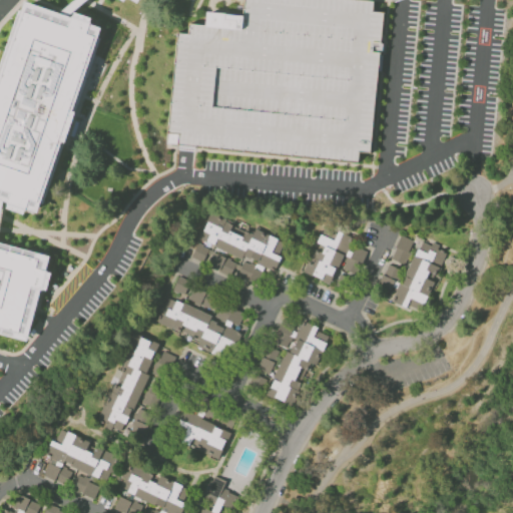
[(124,0),(137,8),(141,0),(124,0)]
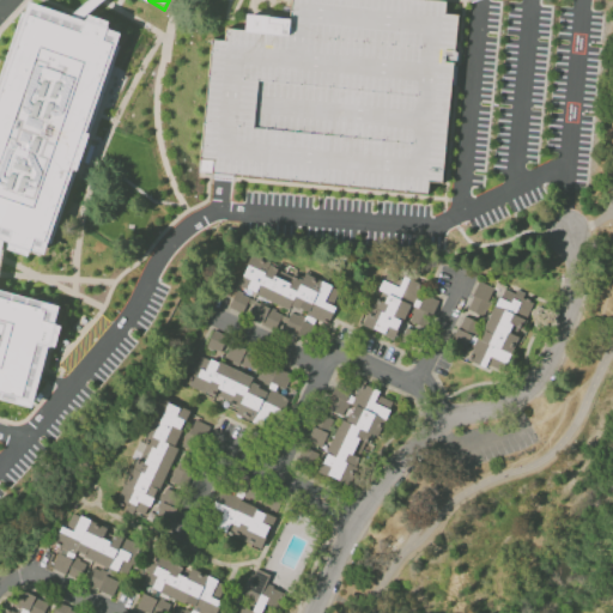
[(428,190),(429,181),(443,182),(456,14),(445,13),(445,0),(291,0),(290,18),(247,14),(246,29),(225,28),(224,40),(210,38),(200,174),(428,190)]
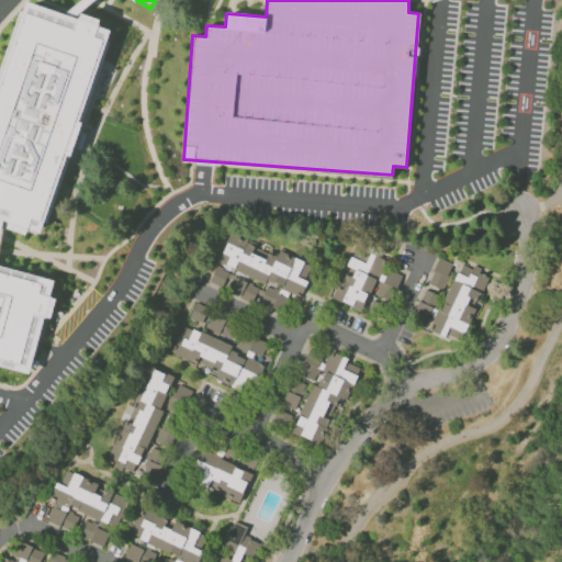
[(21,6),(0,65),(0,218),(35,231),(60,159),(96,57),(104,31),(66,19),(55,15),(21,6)]
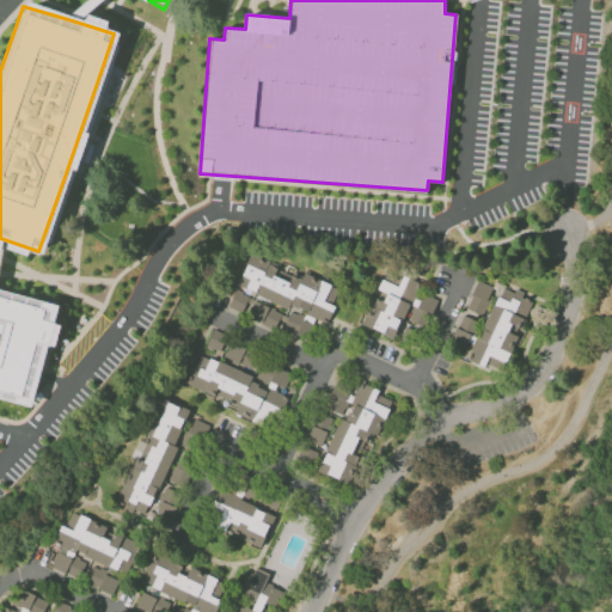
[(275,329),(283,307),(325,325),(341,288),(304,273),(301,279),(286,271),(282,280),(271,275),(276,264),(250,254),(226,307),(275,329)]
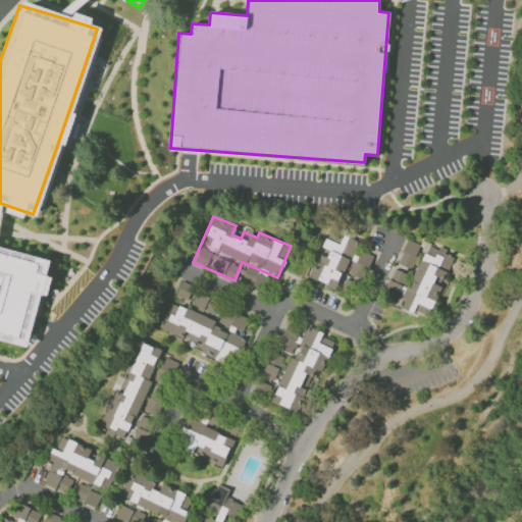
[(372,255),(356,249),(359,241),(343,235),(340,244),(324,238),(310,278),(347,292),(353,275),(363,279),(372,255)]
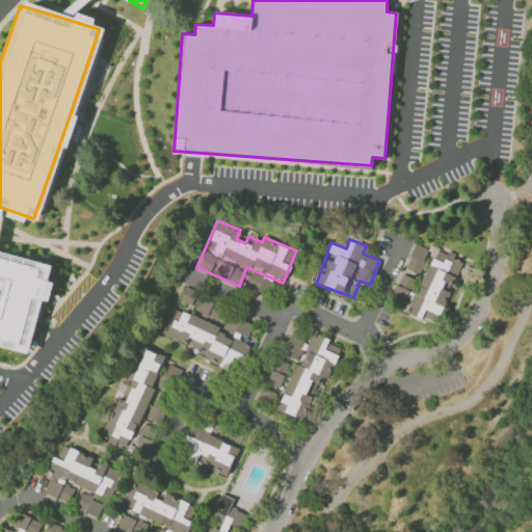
[(404,268),(418,274),(429,249),(415,243),(404,268)]
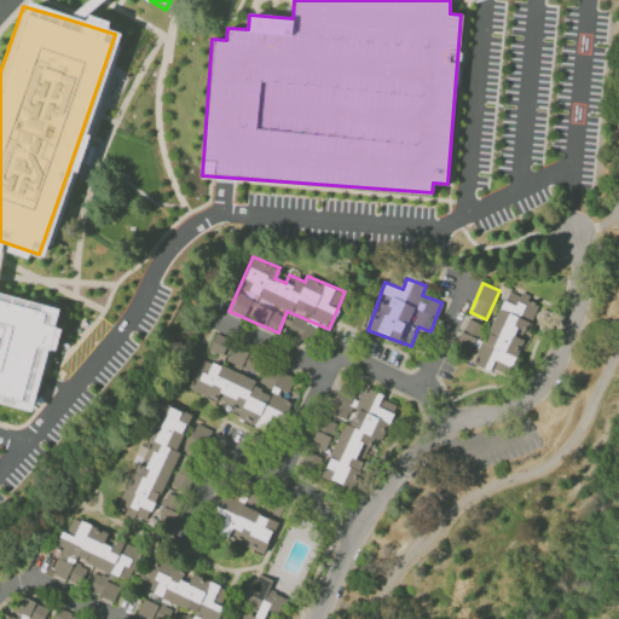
[(505,377),(541,304),(520,294),(519,296),(505,290),(489,328),(468,318),(452,352),(505,377)]
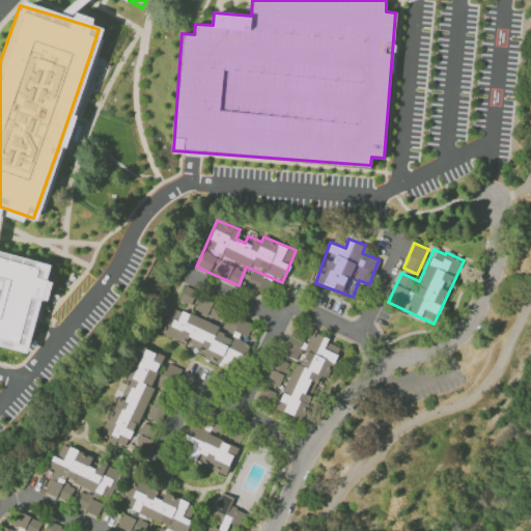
[(0,347),(25,355),(47,264),(18,256),(0,251),(0,347)]
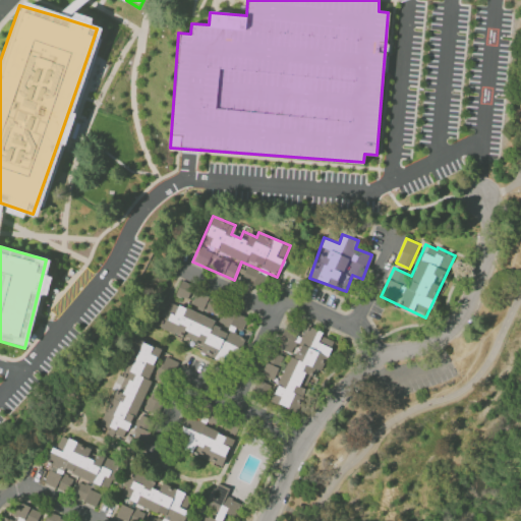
[(208,295),(190,290),(186,302),(204,307),(208,295)]
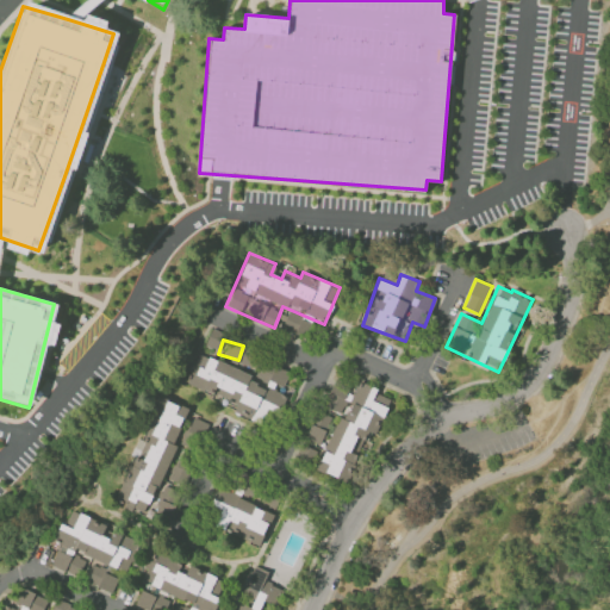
[(186,383),(201,390),(217,361),(201,353),(186,383)]
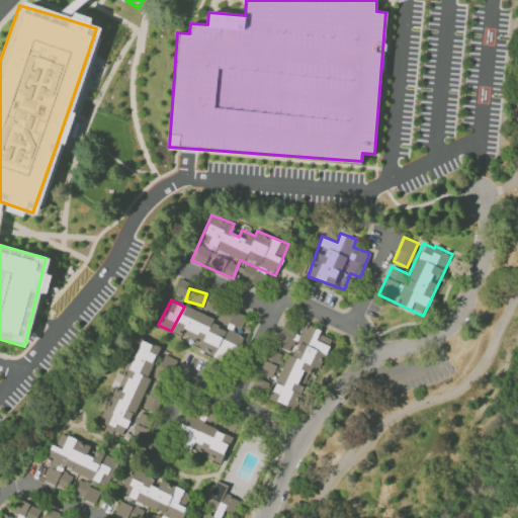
[(222,357),(225,349),(236,354),(244,333),(239,331),(246,316),(232,310),(230,314),(226,312),(223,321),(184,306),(171,337),(222,357)]
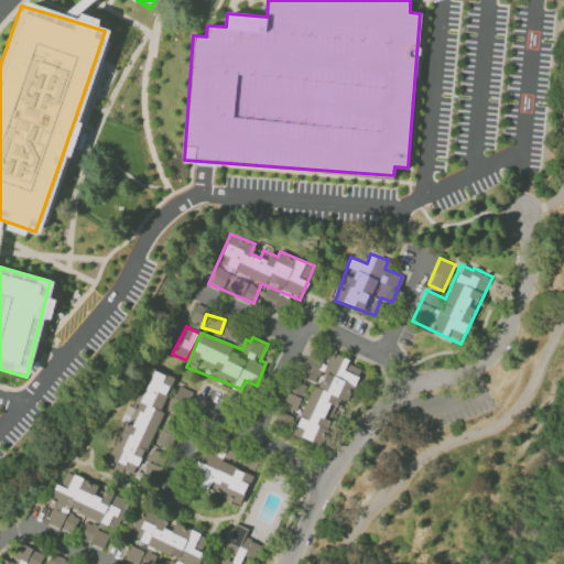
[(292,433),(321,446),(342,400),(347,402),(362,367),(331,353),(324,368),(310,361),(303,376),(315,381),(292,433)]
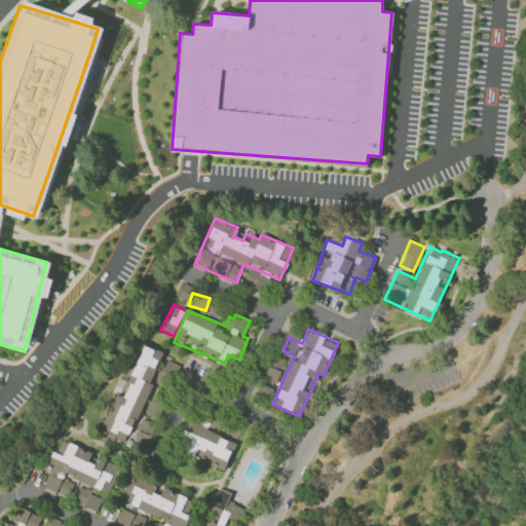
[(127,444),(149,382),(150,382),(161,351),(142,345),(133,374),(121,370),(99,435),(127,444)]
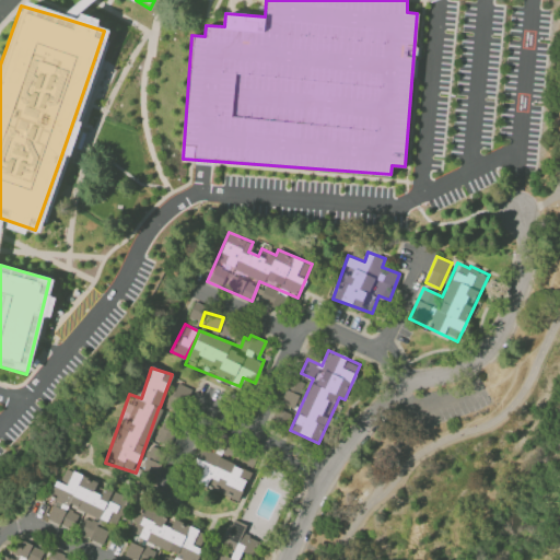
[(178,413),(190,388),(177,382),(165,407),(178,413)]
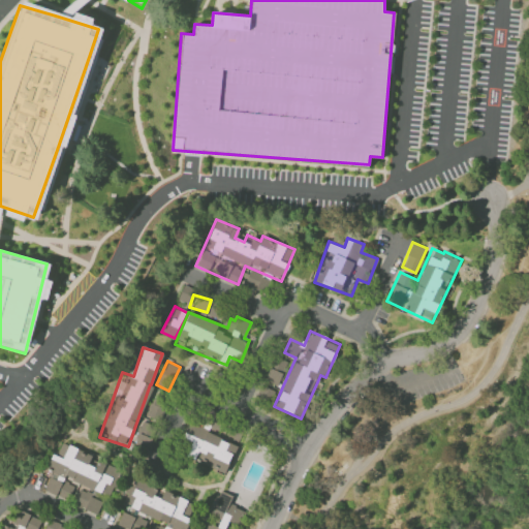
[(275,392),(261,385),(256,397),(270,403),(275,392)]
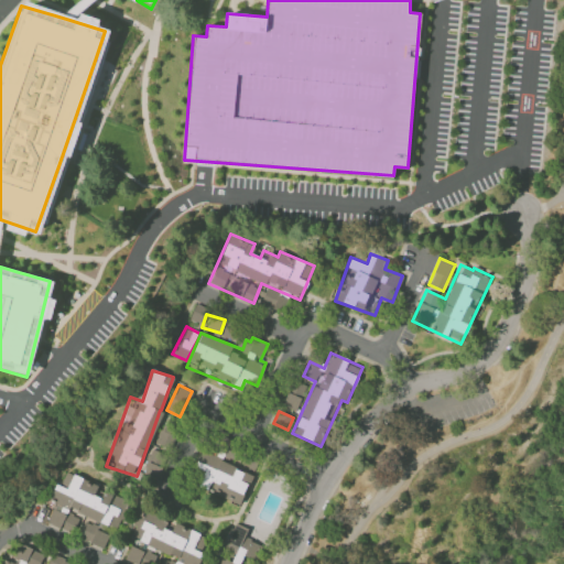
[(156,443),(170,448),(177,430),(164,424),(156,443)]
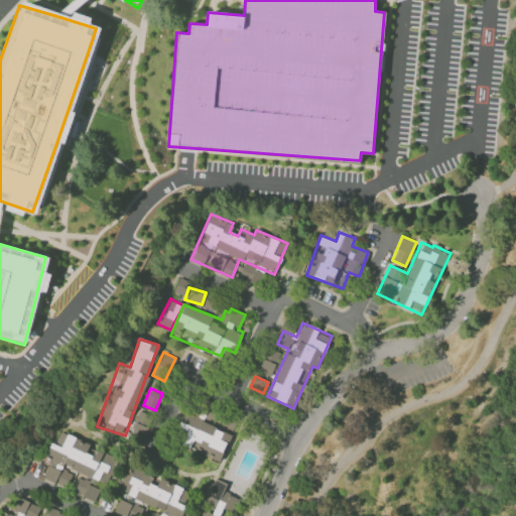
[(153,418),(142,411),(129,432),(140,438),(153,418)]
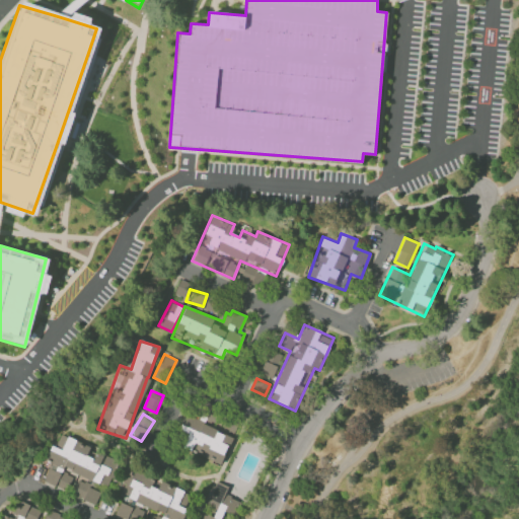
[(181,424),(199,431),(203,421),(186,414),(181,424)]
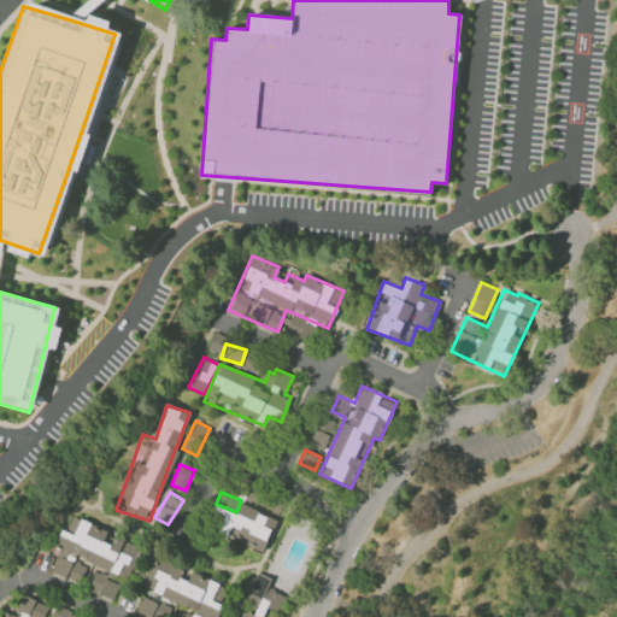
[(238,513),(217,505),(207,529),(263,551),(276,518),(241,504),(238,513)]
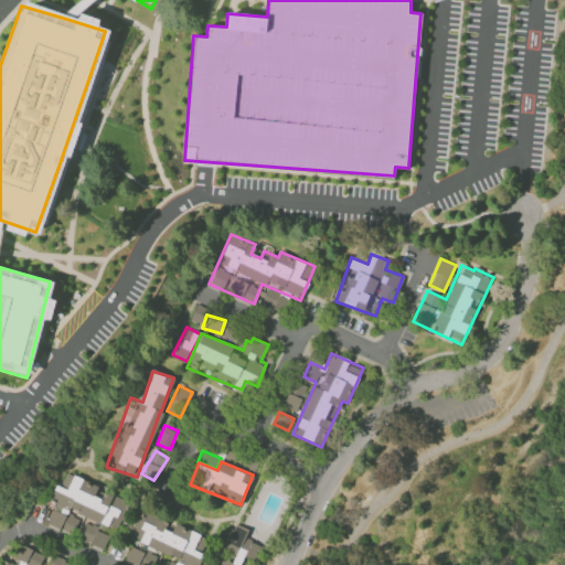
[(117,530),(127,502),(96,491),(98,486),(63,471),(43,523),(74,534),(81,516),(117,530)]
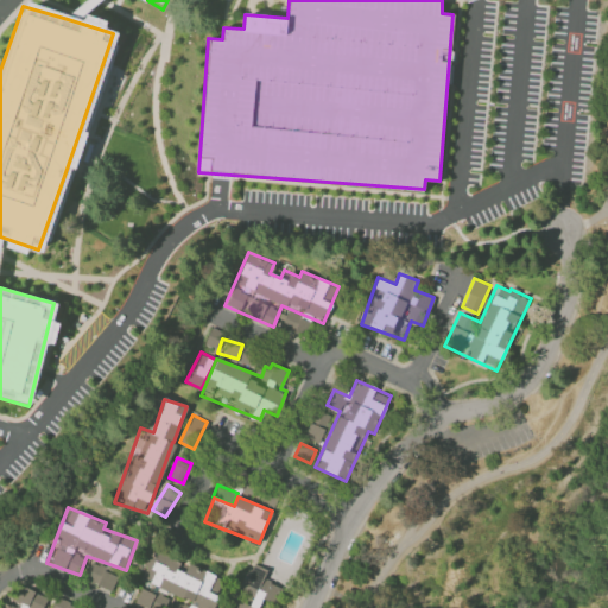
[(132,602),(147,607),(165,607),(170,595),(203,607),(214,607),(219,595),(209,591),(216,574),(189,564),(185,572),(177,569),(181,559),(152,549),(132,602)]
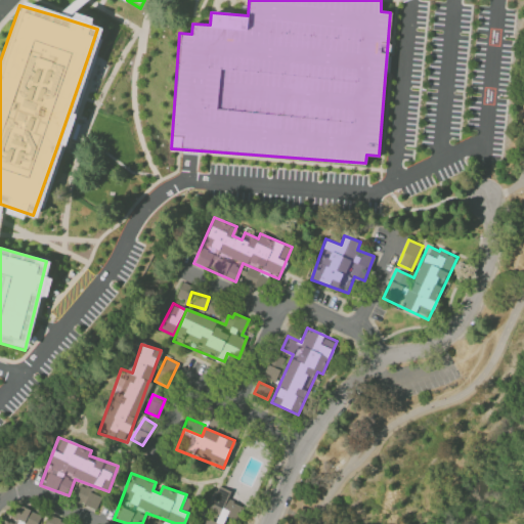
[(95,509),(101,496),(78,485),(72,498),(95,509)]
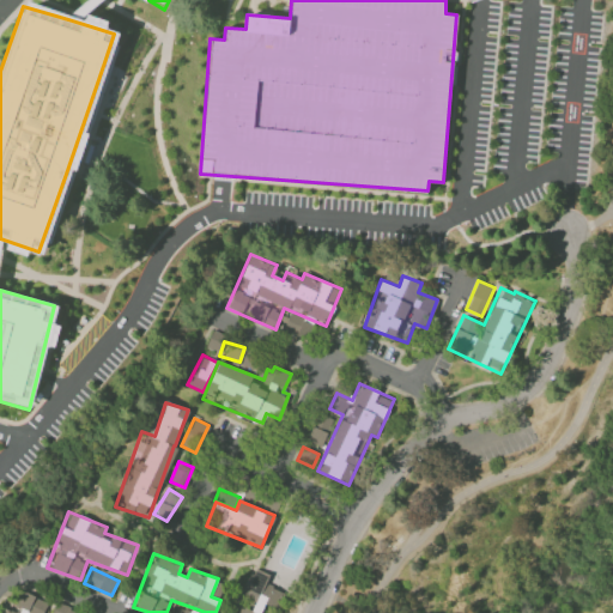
[(234,612),(259,612),(265,602),(277,608),(285,593),(265,583),(269,575),(256,569),(234,612)]
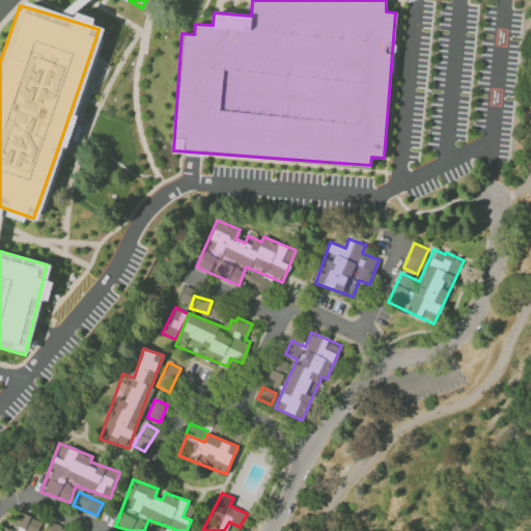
[(36,530),(42,523),(19,511),(10,527),(4,523),(0,530),(36,530)]
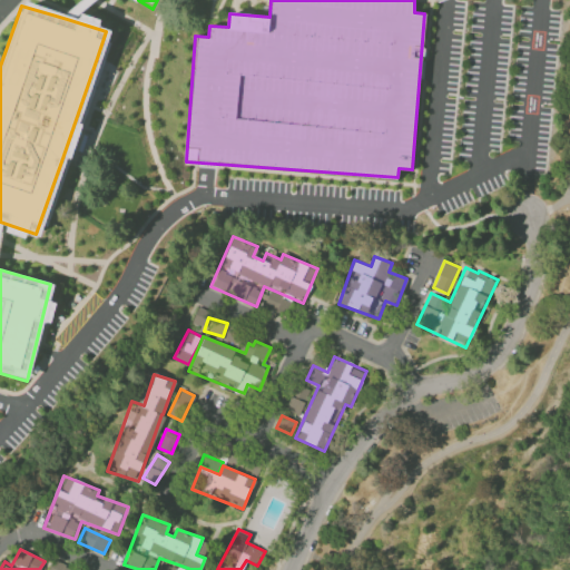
[(76,569),(52,560),(48,569),(76,569)]
